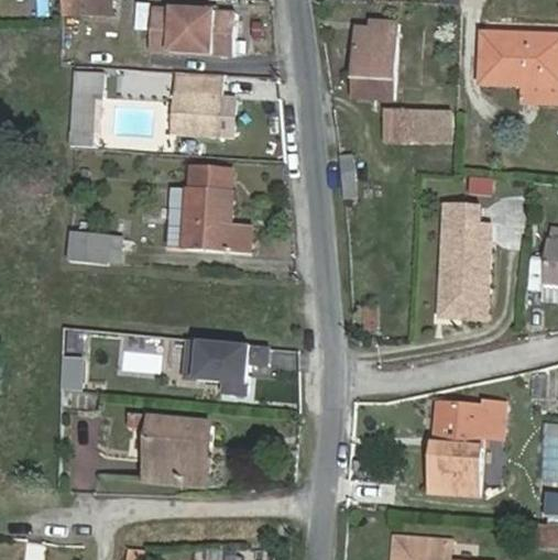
[(84,17),(84,0),(59,0),(59,15),(84,17)]
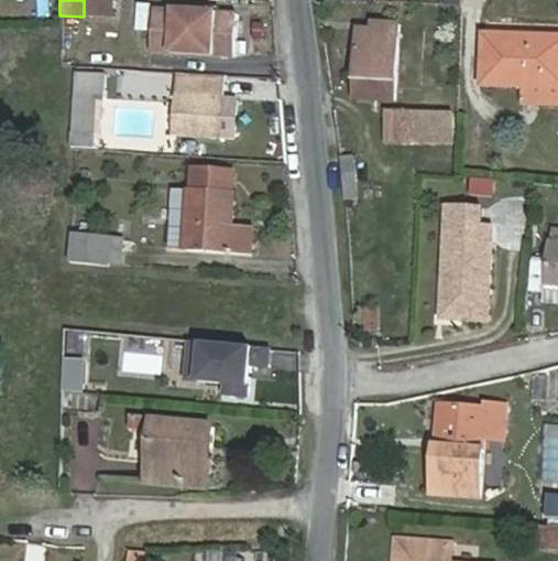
[(84,0),(84,17),(110,18),(111,0),(84,0)]
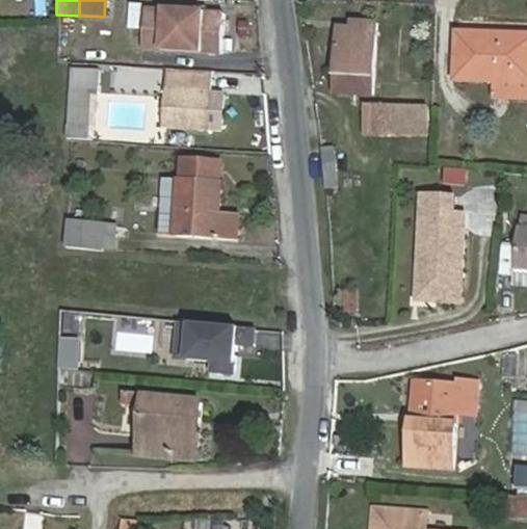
[(143,6),(140,46),(219,51),(220,10),(143,6)]
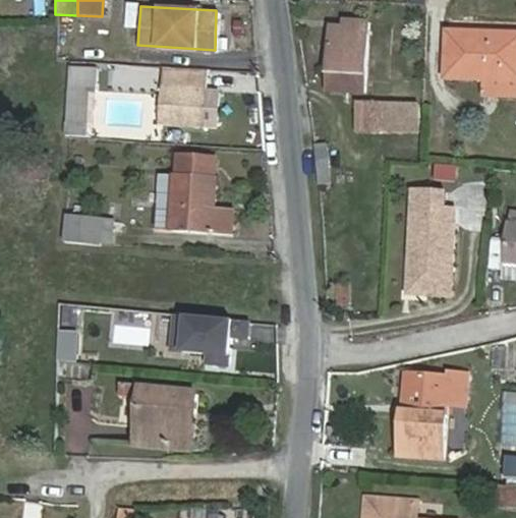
[(329,24),(327,67),(326,93),(362,95),(366,19),(348,18),(348,24),(329,24)]
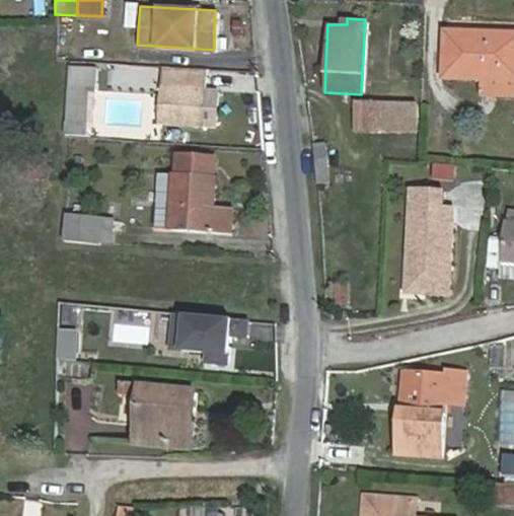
[(482,76),(513,77),(513,32),(444,30),(443,74),(482,76)]
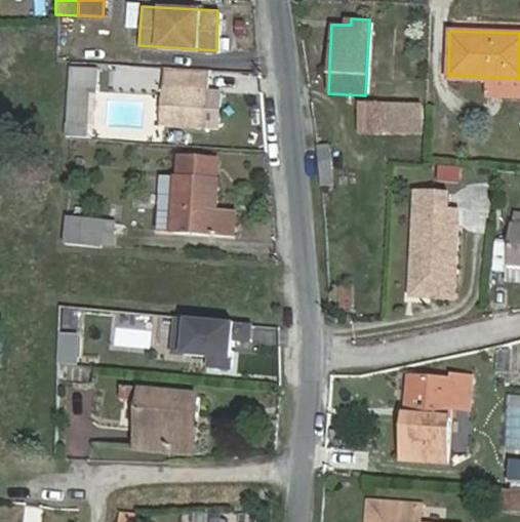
[(95,68),(69,66),(67,120),(84,121),(86,88),(94,88),(95,68)]
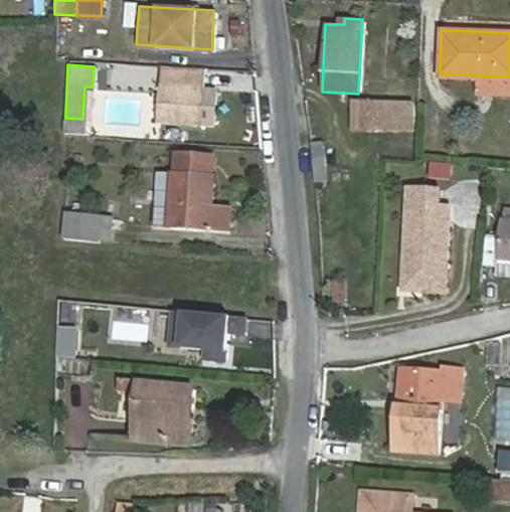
[(198,87),(159,84),(157,120),(196,123),(198,87)]
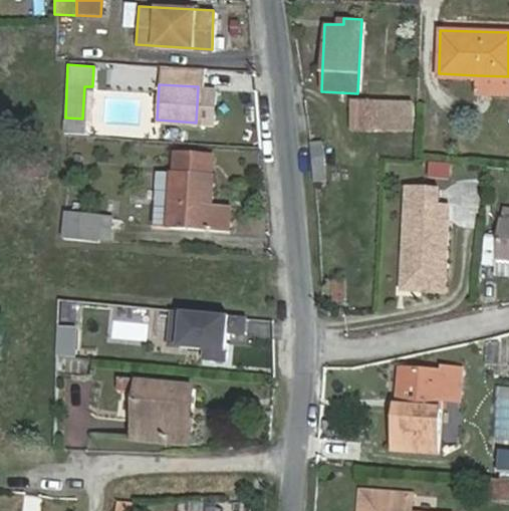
[(348,126),(410,126),(411,100),(349,99),(348,126)]
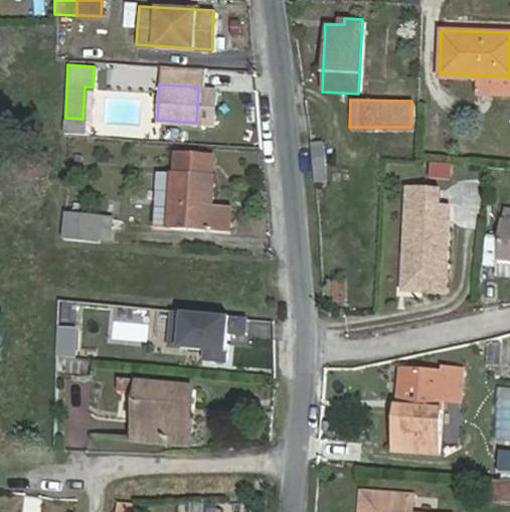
[(309,141),(313,181),(325,178),(321,139),(309,141)]
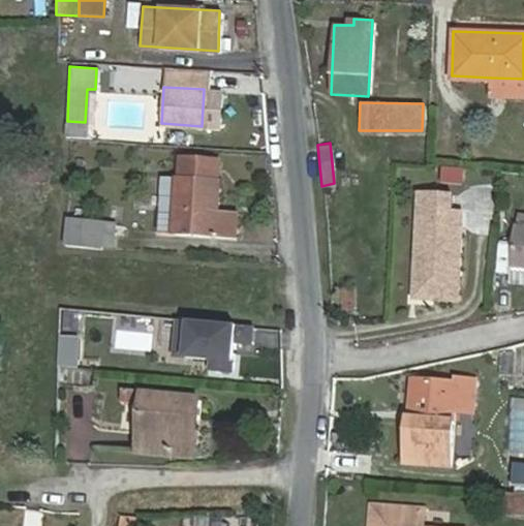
[(156,230),(235,236),(237,210),(217,209),(218,178),(159,175),(156,230)]
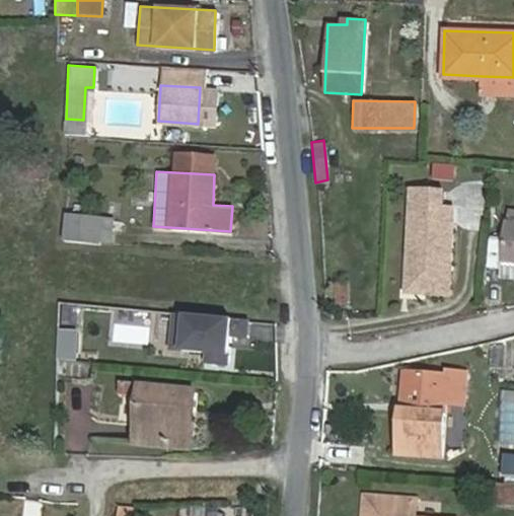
[(441,190),(410,188),(409,203),(441,204),(441,190)]
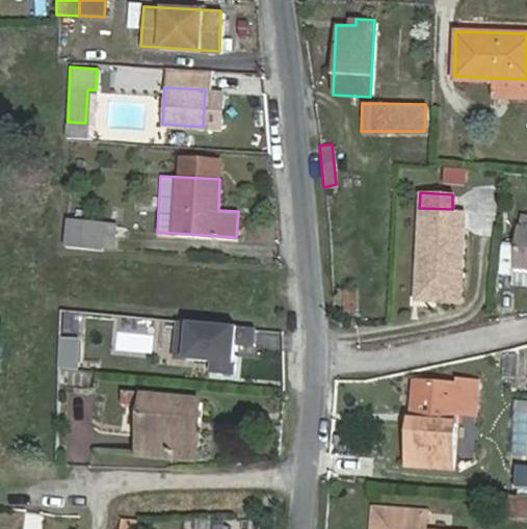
[(421,264),(420,295),(456,297),(462,209),(452,209),(419,208),(417,260),(421,264)]
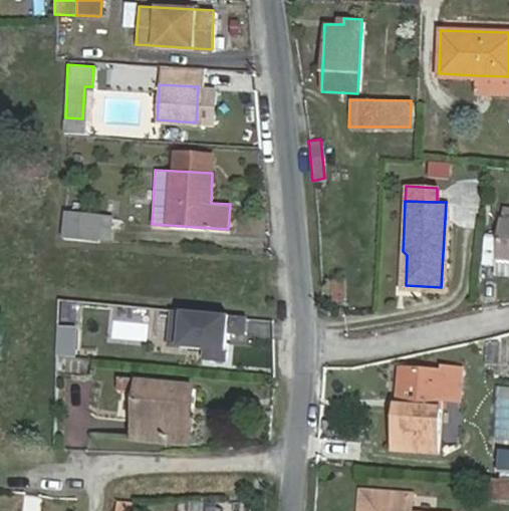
[(508,258),(508,206),(501,205),(496,257),(508,258)]
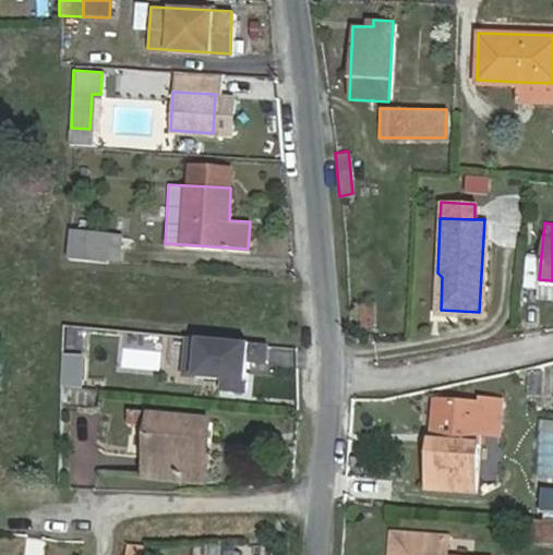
[(68,227),(65,257),(117,262),(119,231),(68,227)]
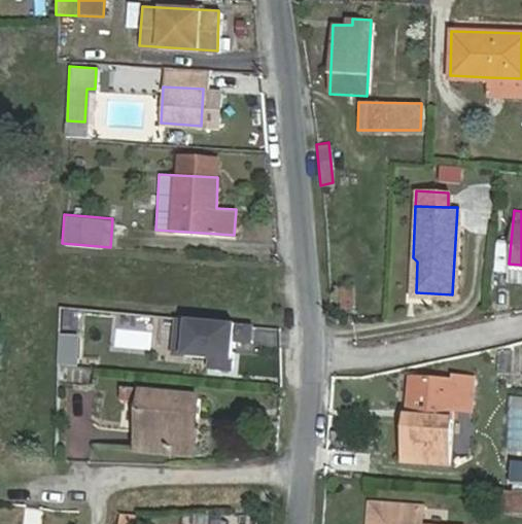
[(507,281),(521,282),(521,265),(509,264),(507,281)]
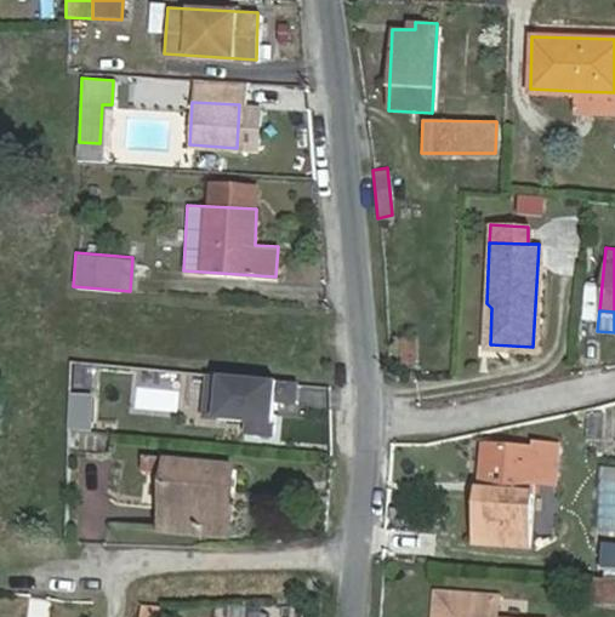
[(399,336),(400,360),(413,359),(411,335),(399,336)]
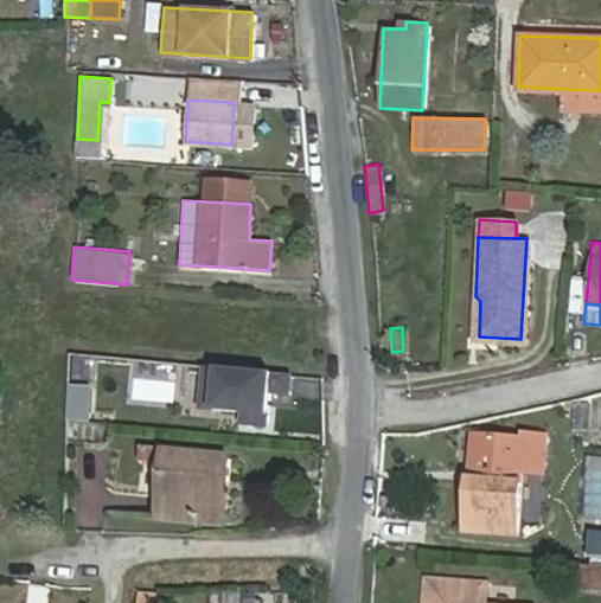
[(288,372),(202,364),(197,405),(240,410),(238,421),(263,424),(267,389),(286,391),(288,372)]
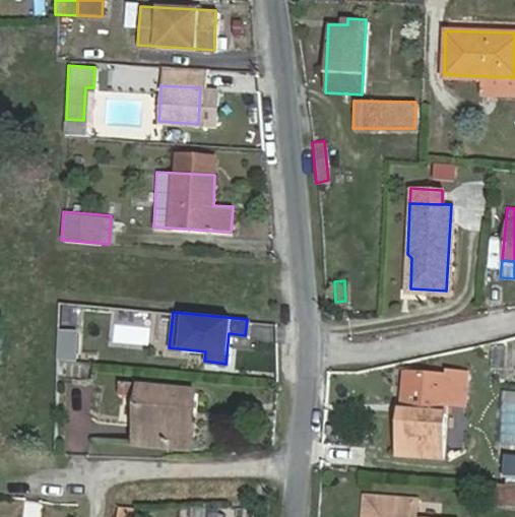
[(55,358),(71,359),(73,330),(55,329),(55,358)]
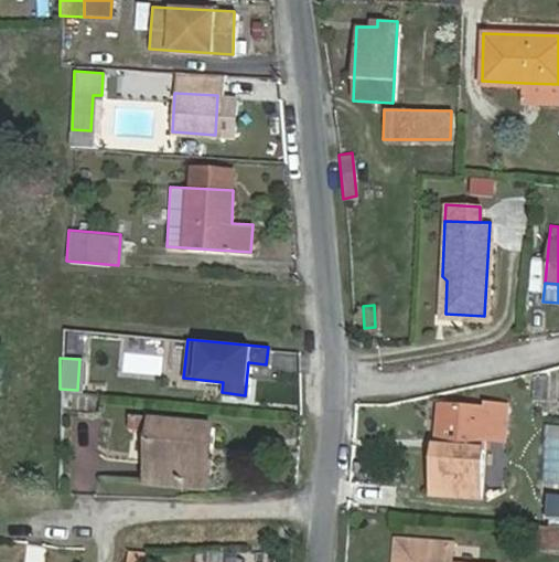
[(484,406),(440,403),(437,444),(434,443),(431,492),(479,497),(483,436),(502,438),(504,404),(484,402),(484,406)]
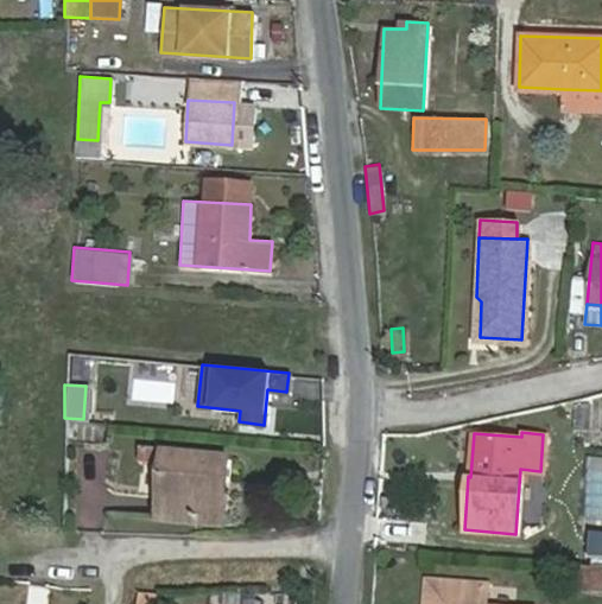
[(209,521),(214,474),(226,475),(228,457),(165,451),(158,516),(209,521)]
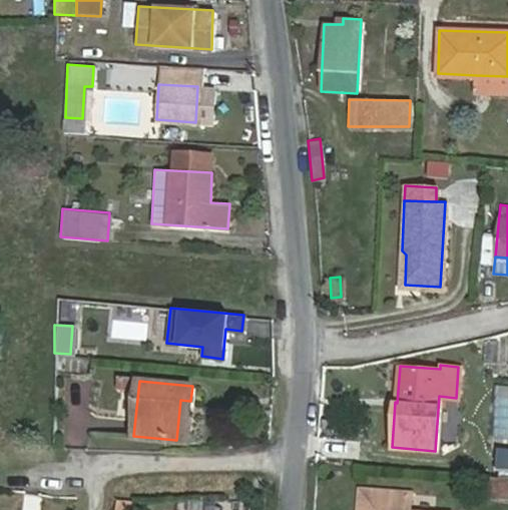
[(507,450),(494,451),(494,469),(507,469),(507,450)]
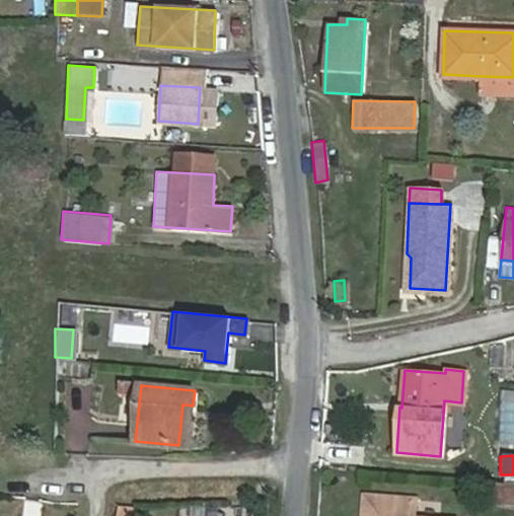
[(513,482),(492,481),(491,498),(513,500),(513,482)]
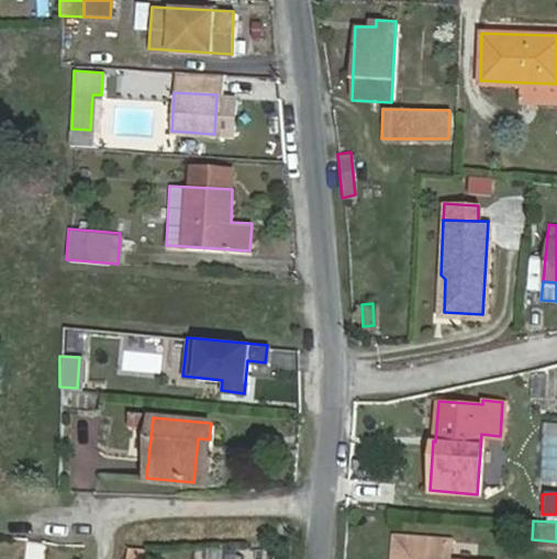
[(448,538),(391,534),(389,558),(450,558),(447,558),(448,538)]
